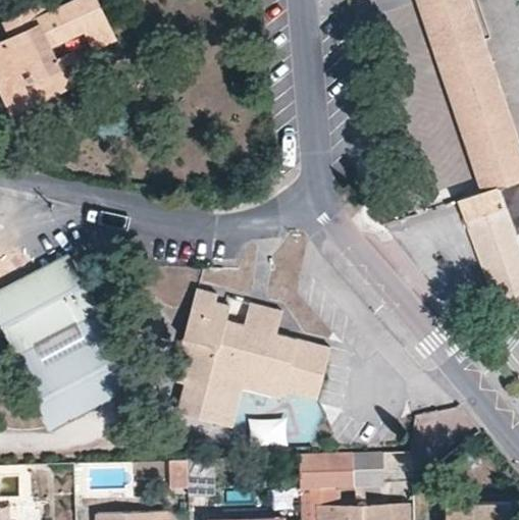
[(18,27),(20,33),(8,39),(0,43),(0,93),(11,88),(19,107),(50,93),(42,73),(55,67),(51,59),(45,46),(81,29),(86,39),(104,30),(90,0),(71,0),(48,11),(43,3),(1,23),(5,33),(18,27)]
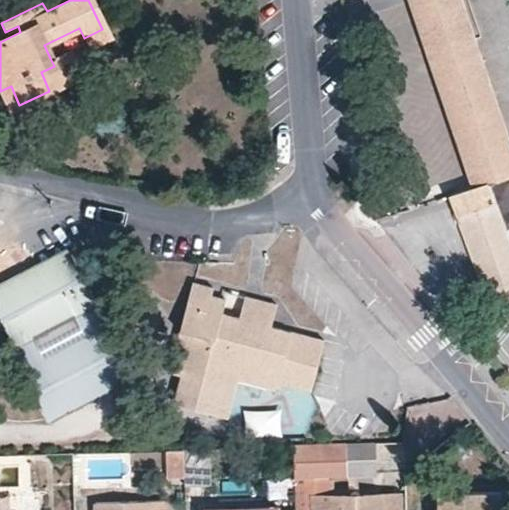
[(508,158),(465,28),(455,0),(407,0),(420,38),(471,186),(483,182),(508,173),(508,158)]
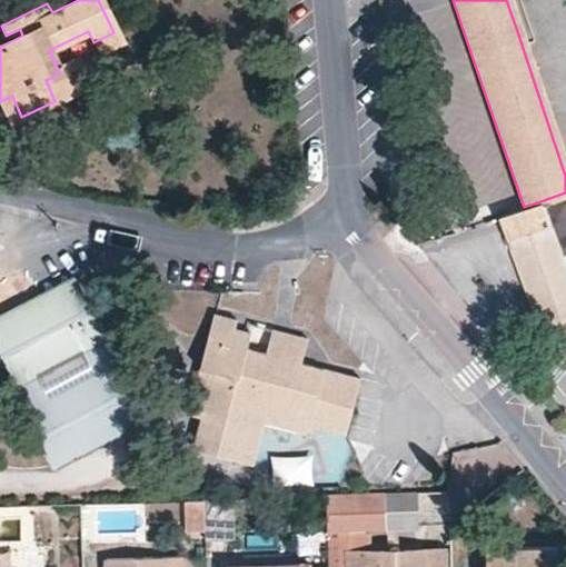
[(6,36),(9,42),(22,36),(20,29),(6,36)]
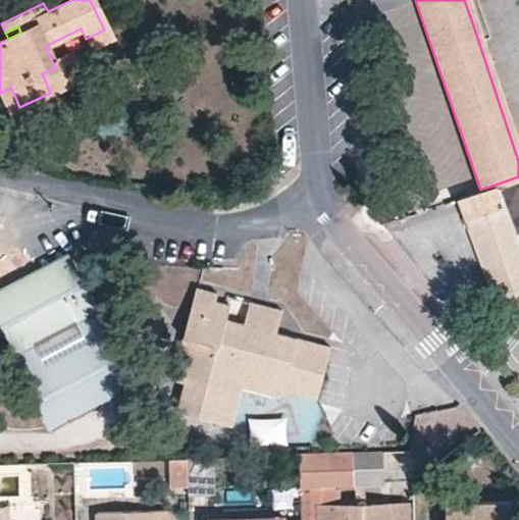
[(109,41),(104,30),(86,39),(91,50),(109,41)]
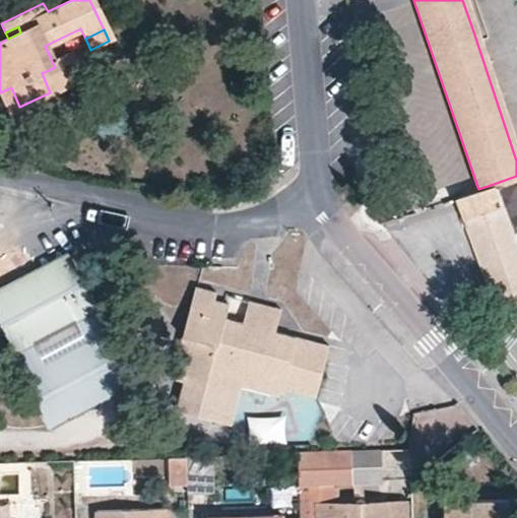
[(81,77),(69,51),(51,59),(55,67),(42,73),(50,92),(81,77)]
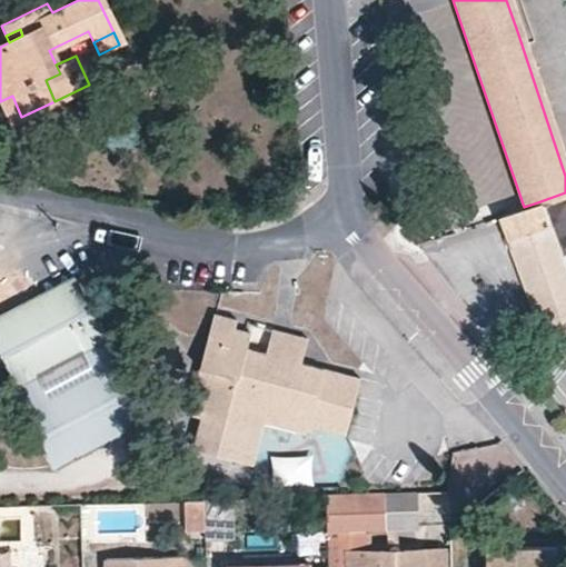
[(12,96),(0,101),(0,103),(9,122),(21,117),(12,96)]
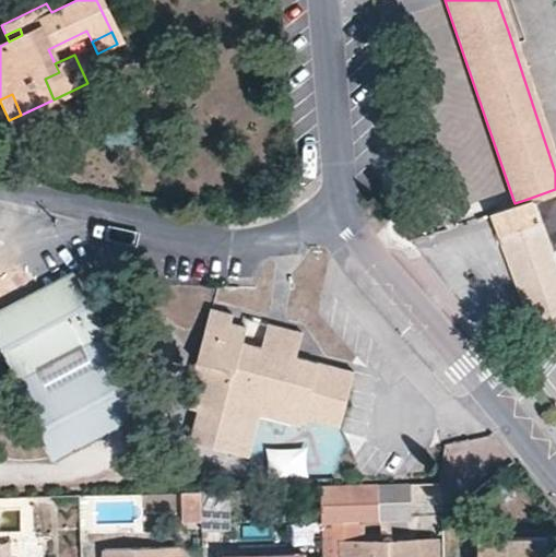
[(555,189),(528,199),(541,234),(546,250),(555,247),(555,189)]
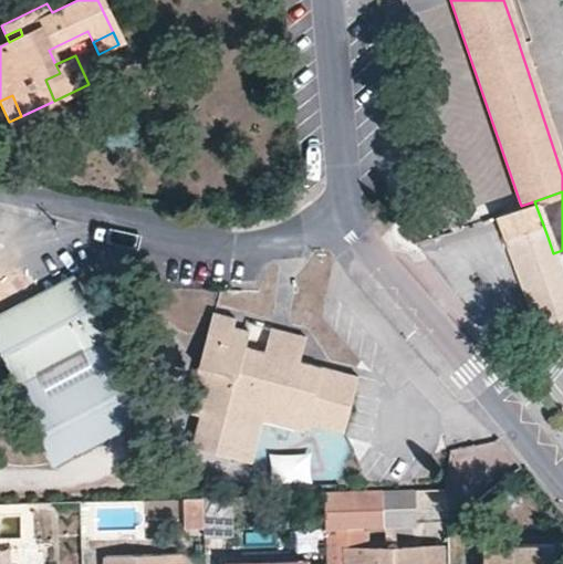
[(494,216),(500,237),(542,223),(534,201),(521,206),(494,216)]
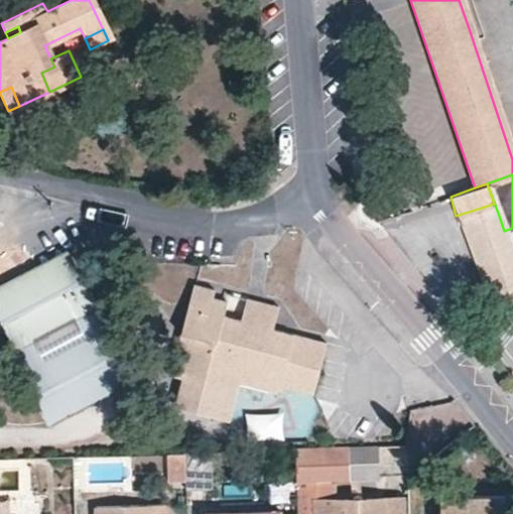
[(493,236),(504,233),(504,231),(499,216),(487,221),(493,236)]
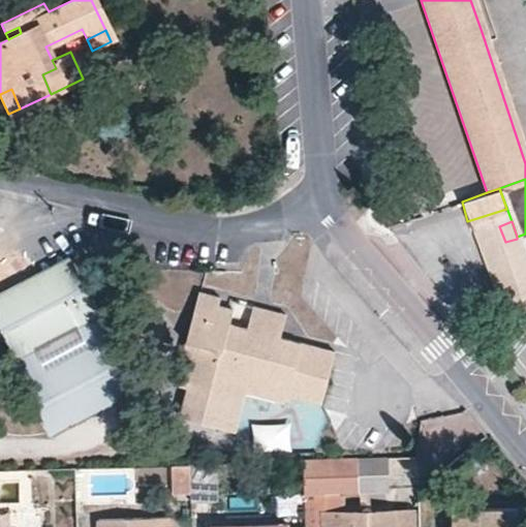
[(505,242),(499,226),(473,236),(478,251),(505,242)]
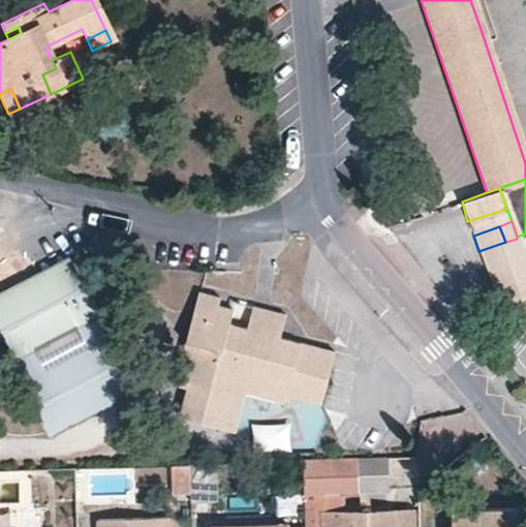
[(134,393),(68,260),(0,295),(0,324),(2,323),(18,352),(58,433),(134,393)]
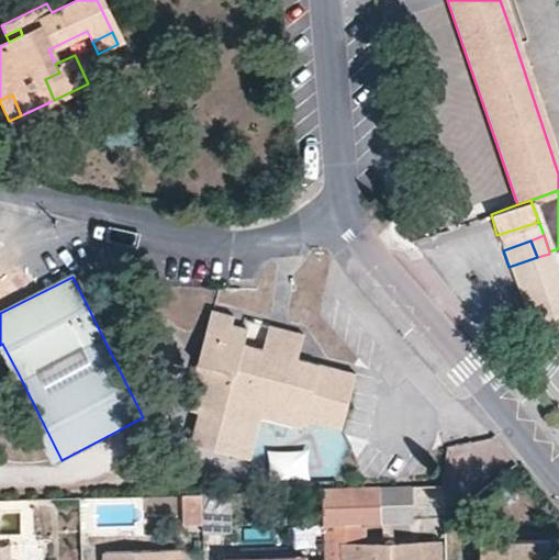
[(555,309),(558,306),(558,287),(549,291),(555,309)]
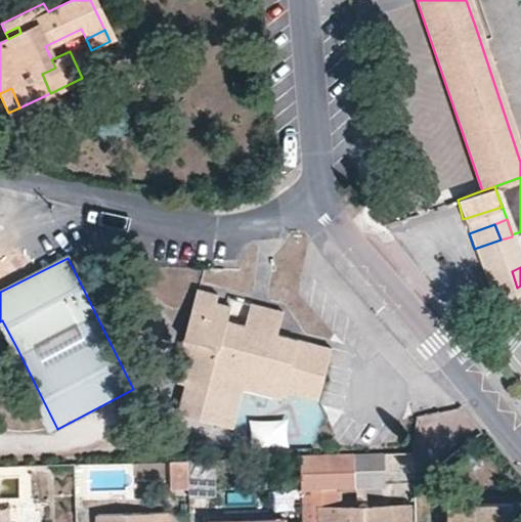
[(517,288),(512,271),(485,280),(491,297),(517,288)]
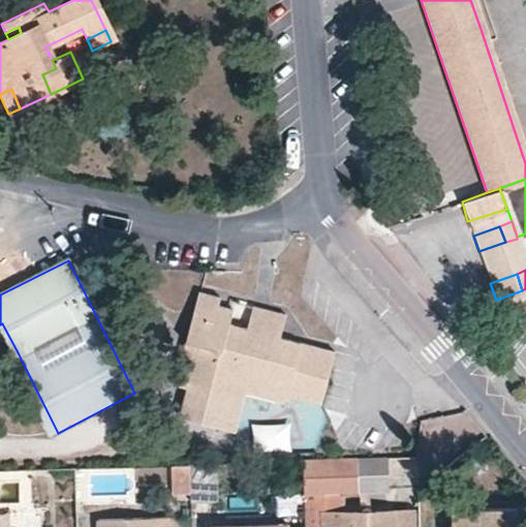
[(244,392),(249,374),(275,381),(269,399),(284,403),(287,394),(320,403),(335,352),(282,337),(285,321),(250,311),(246,327),(228,322),(231,309),(216,306),(218,299),(199,293),(174,389),(186,392),(179,419),(233,432),(244,392)]
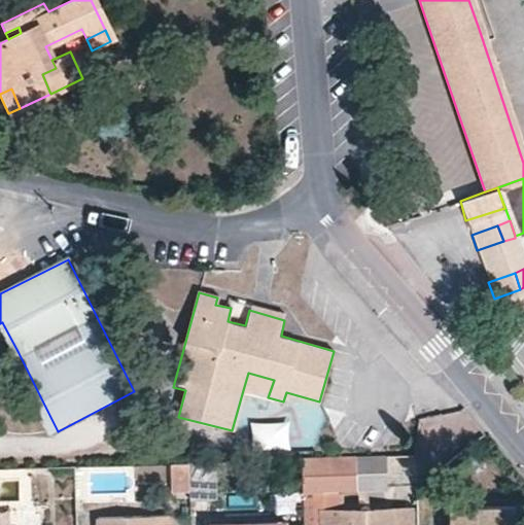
[(251,303),(249,310),(284,320),(286,312),(251,303)]
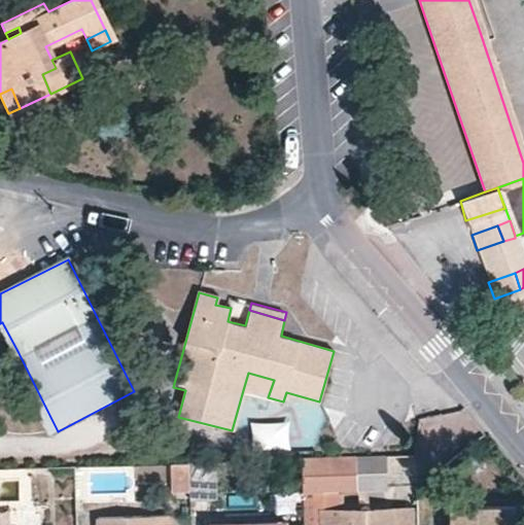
[(2,322),(0,323),(0,334),(11,354),(18,351),(2,322)]
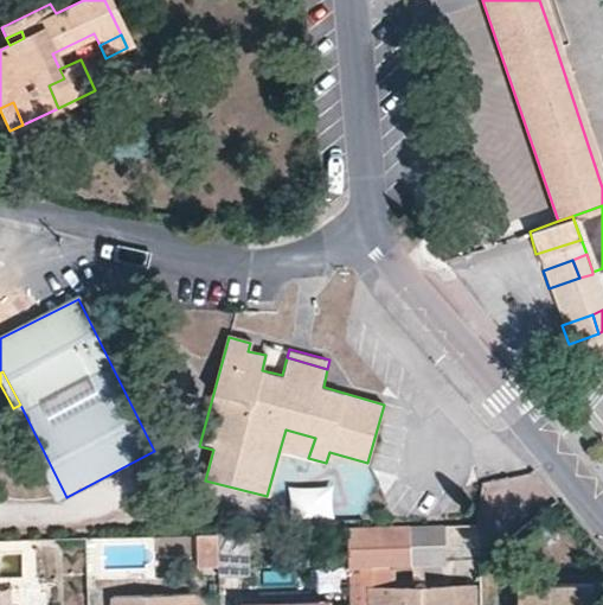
[(286,430),(280,450),(308,458),(315,438),(286,430)]
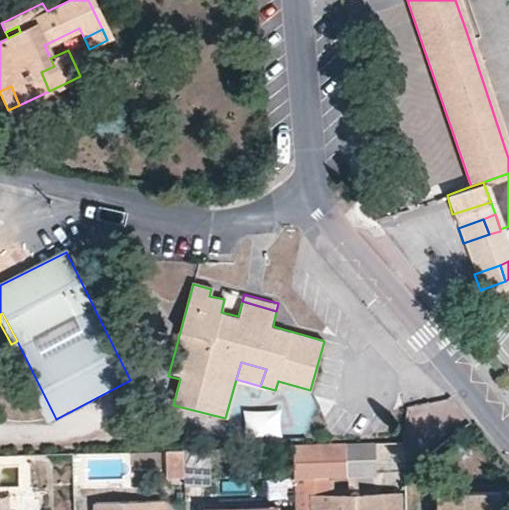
[(279,435),(278,409),(242,410),(243,436),(279,435)]
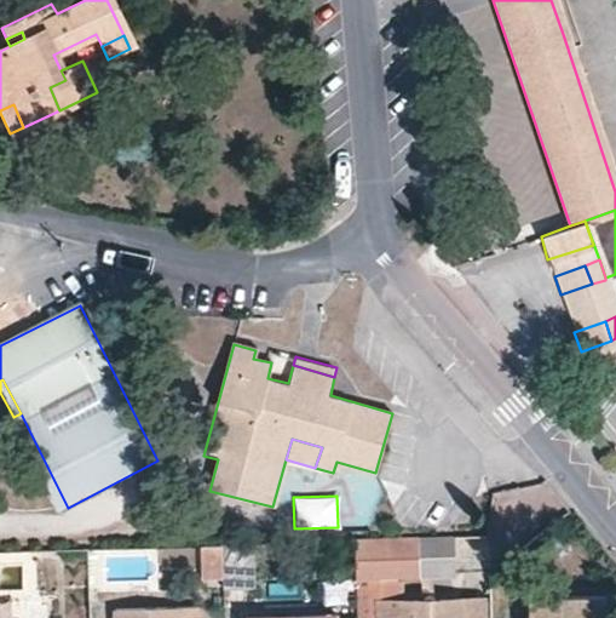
[(418,571),(416,538),(350,541),(352,573),(418,571)]
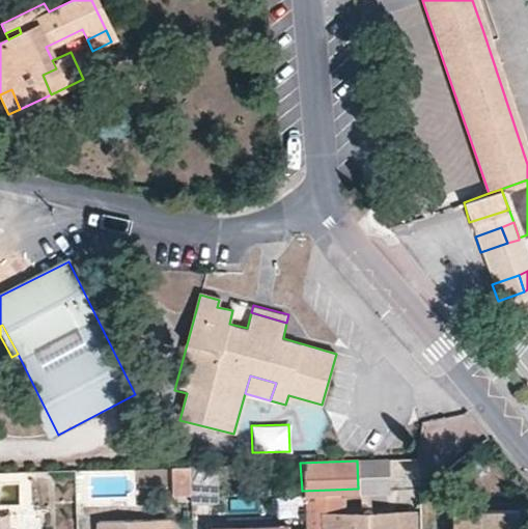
[(358,489),(368,489),(367,461),(357,461),(358,489)]
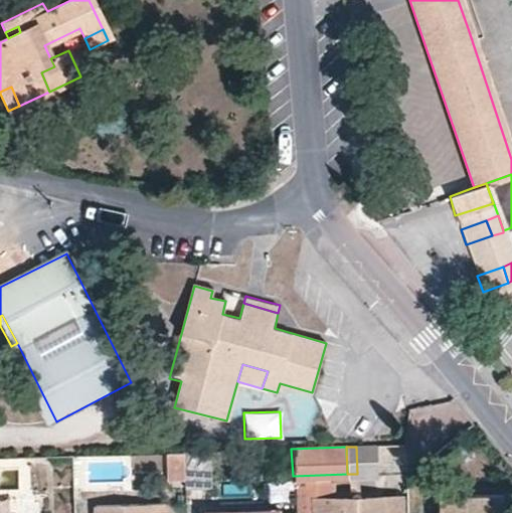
[(182,480),(210,479),(209,452),(181,453),(182,480)]
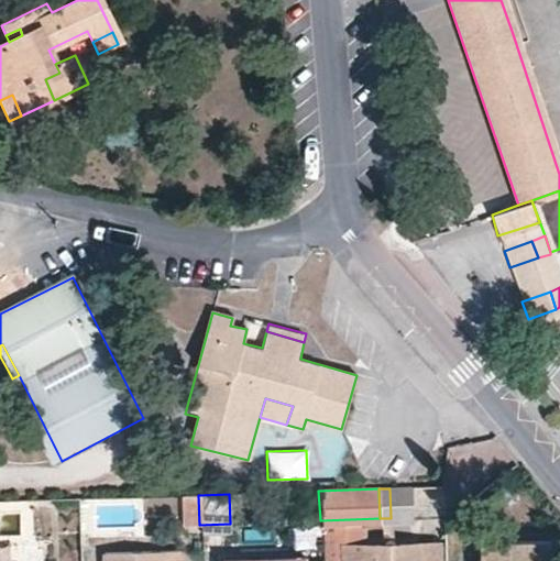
[(198,495),(177,496),(178,525),(199,525),(198,495)]
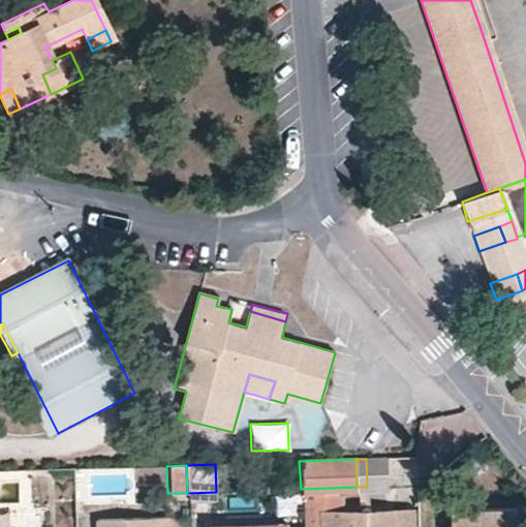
[(187,493),(188,503),(216,502),(216,492),(187,493)]
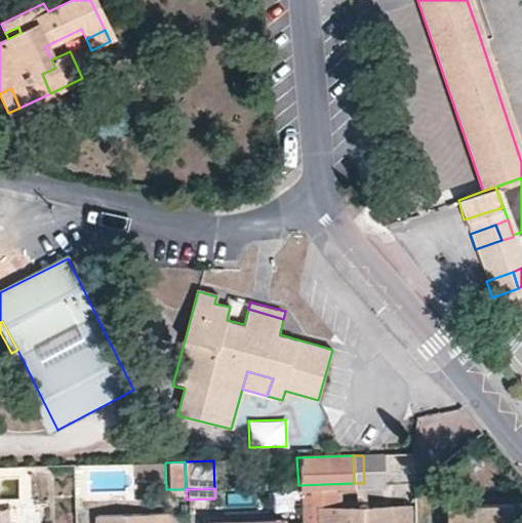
[(317,522),(318,511),(338,510),(338,489),(298,490),(299,522),(317,522)]
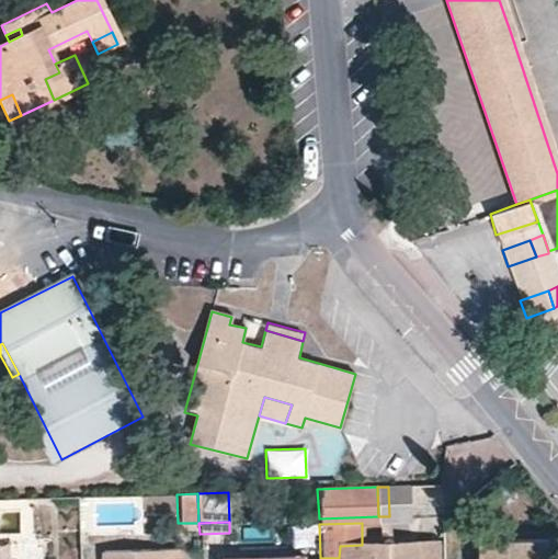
[(543,558),(544,539),(478,542),(478,558),(543,558)]
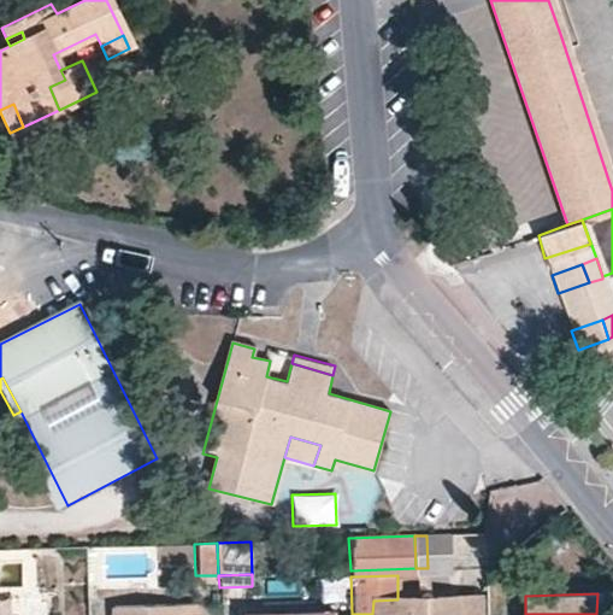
[(478,614),(478,598),(454,599),(454,614),(478,614)]
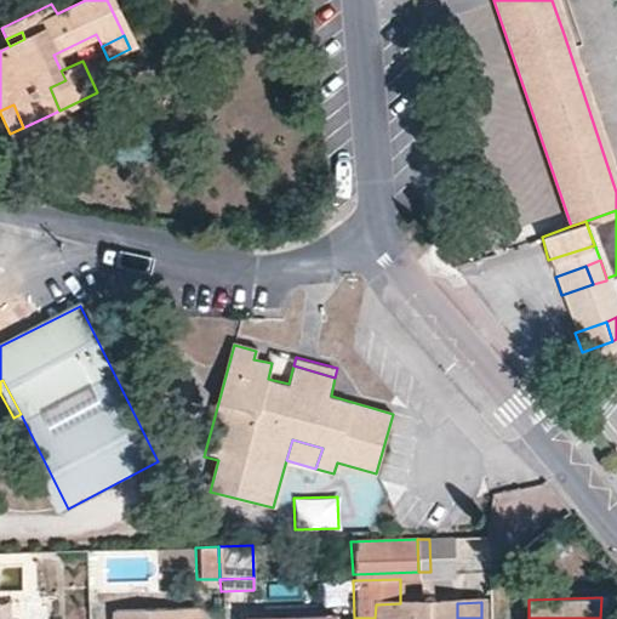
[(457,618),(457,603),(400,603),(376,605),(375,618),(457,618)]
